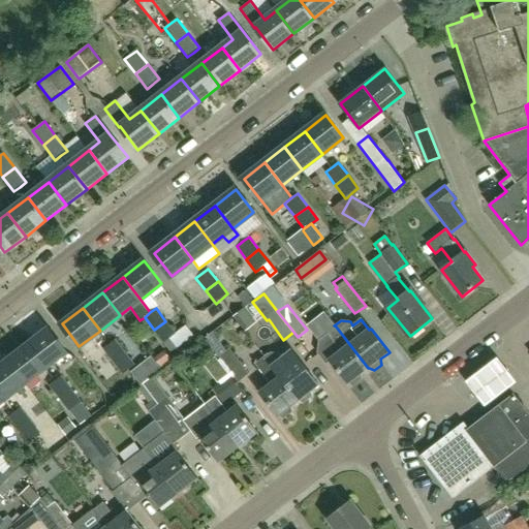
[(175,334),(165,321),(154,330),(163,342),(175,334)]
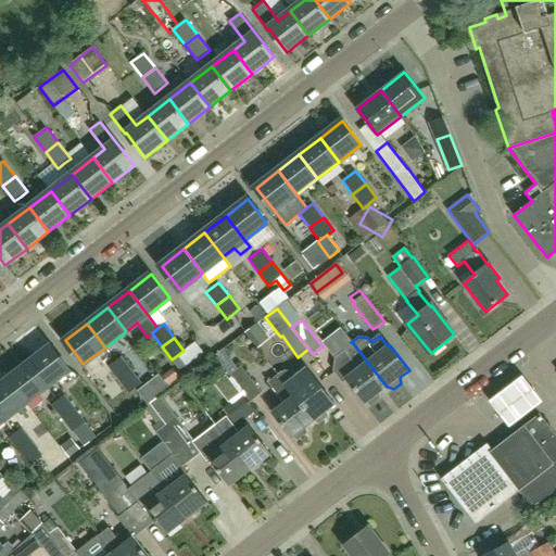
[(367,402),(373,405),(380,399),(379,393),(387,387),(353,343),(337,356),(335,369),(343,381),(348,378),(366,403),(367,402)]
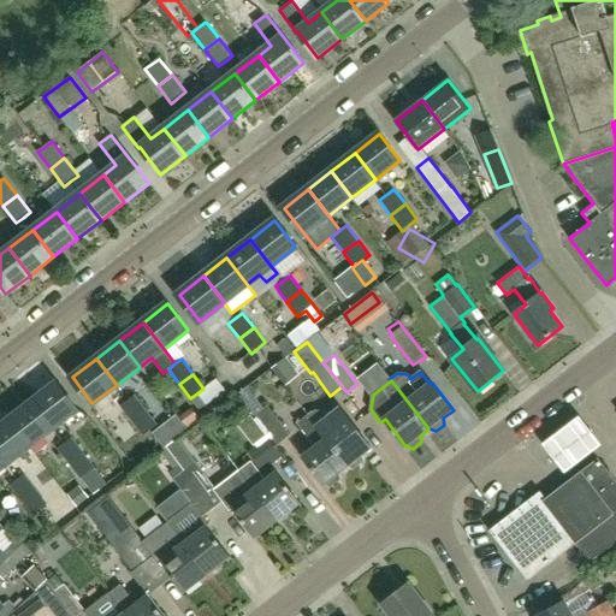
[(33,402),(53,428),(78,409),(57,383),(33,402)]
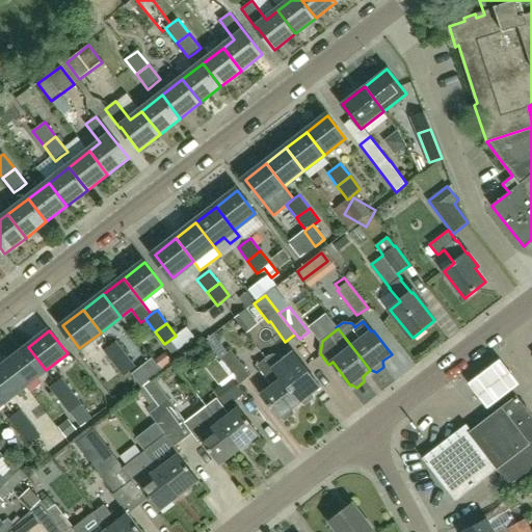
[(110,346),(104,351),(113,364),(127,354),(116,341),(110,346)]
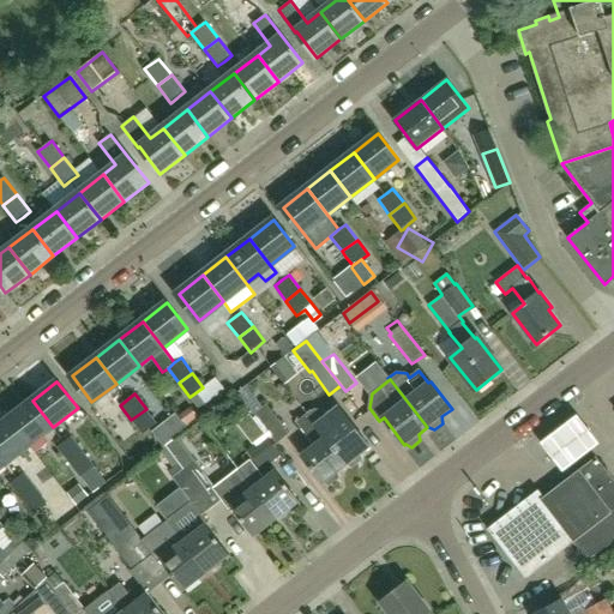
[(53,427),(32,401),(10,419),(30,445),(53,427)]
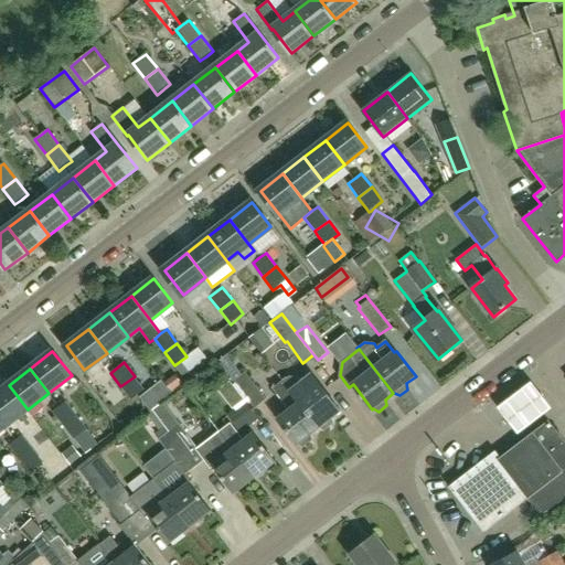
[(245,372),(234,381),(256,408),(266,400),(245,372)]
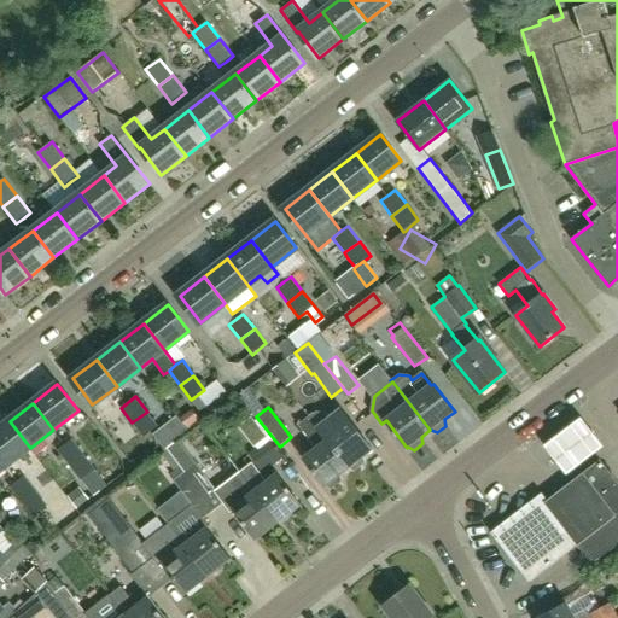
[(147,412),(132,423),(144,438),(152,432),(158,426),(147,412)]
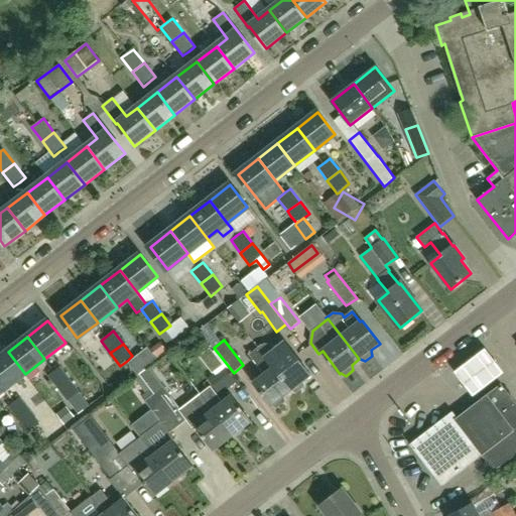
[(268,348),(259,349),(292,391),(297,394),(304,388),(303,383),(312,376),(294,353),(293,353),(285,344),(277,350),(268,348)]
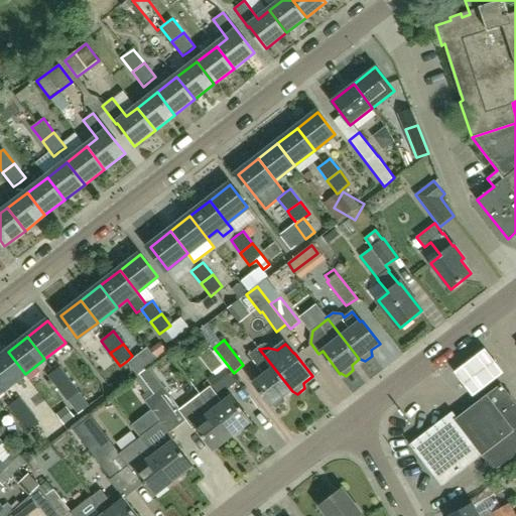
[(485,346),(456,368),(473,390),(502,368),(485,346)]
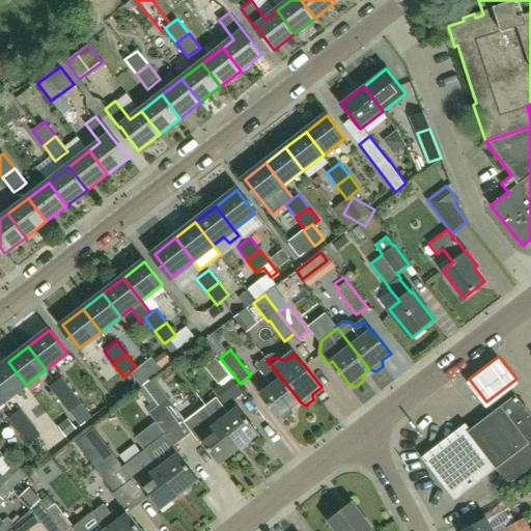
[(294,415),(292,410),(301,402),(267,359),(257,366),(273,386),(261,394),(280,419),(281,418),(285,420),(294,415)]
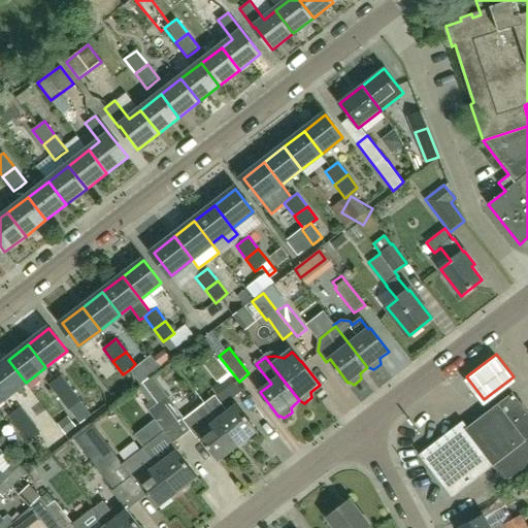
[(0,365),(0,391),(5,398),(26,383),(8,360),(0,365)]
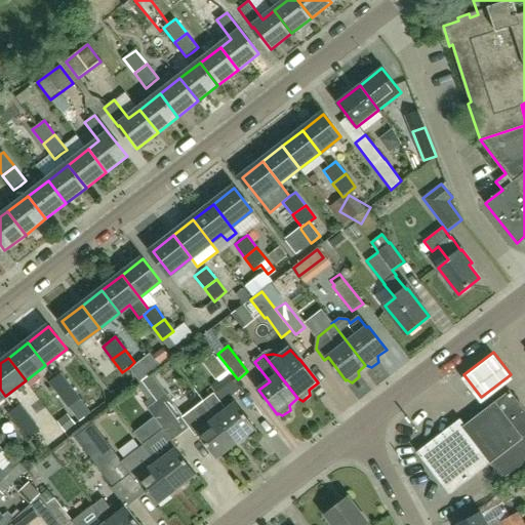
[(55,377),(49,382),(58,396),(71,387),(61,372),(55,377)]
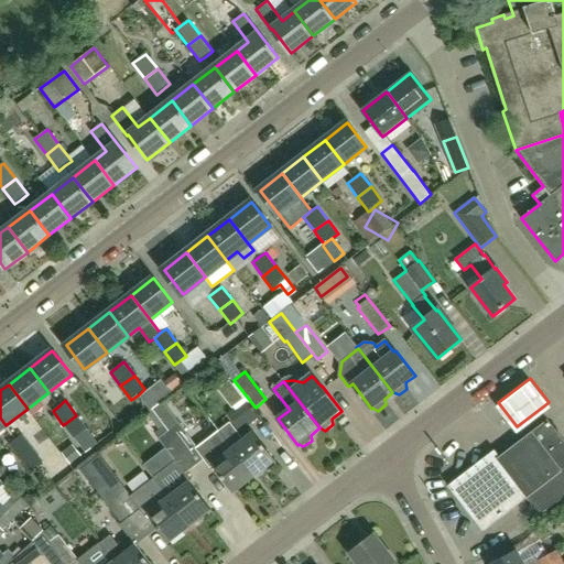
[(240,432),(248,426),(259,418),(245,401),(227,414),(240,432)]
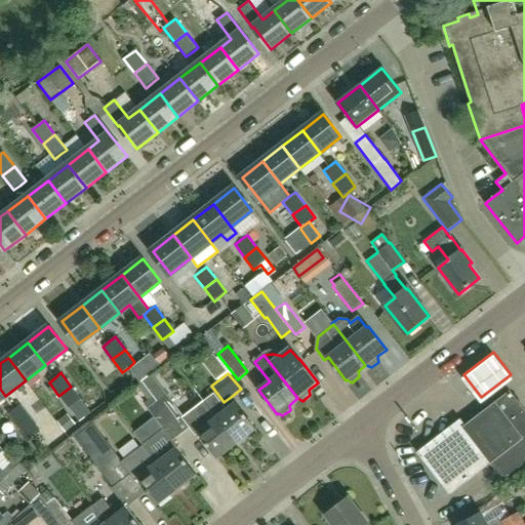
[(71,387),(58,396),(68,408),(69,407),(75,403),(86,417),(91,413),(91,412),(80,399),(71,387)]
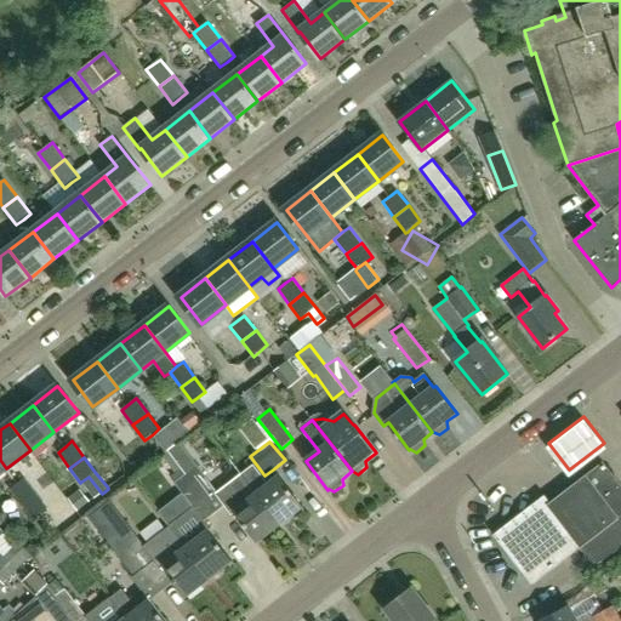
[(620,485),(604,465),(603,465),(586,478),(551,505),(546,499),(496,536),(534,585),(581,548),(596,565),(620,545),(620,485)]
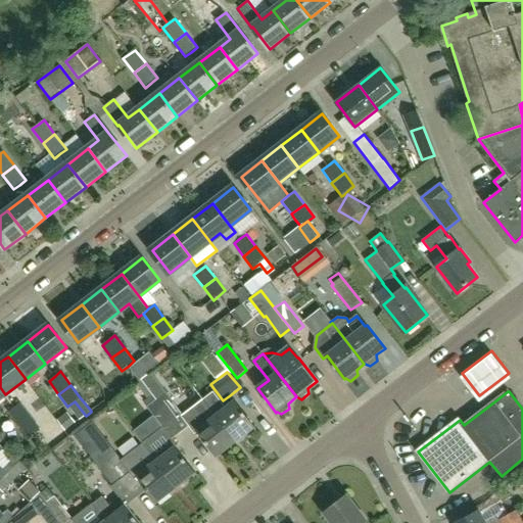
[(147,407),(159,423),(178,409),(165,392),(147,407)]
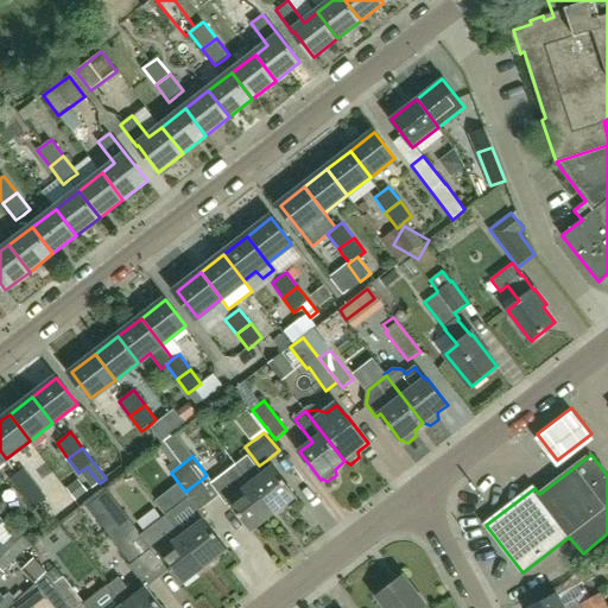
[(274,466),(263,475),(248,456),(236,464),(252,483),(265,502),(263,505),(267,511),(272,507),(277,513),(298,496),(274,466)]
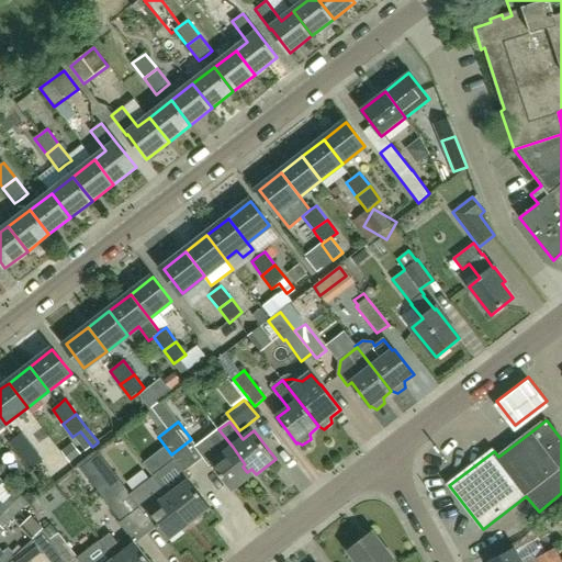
[(233,447),(218,429),(218,430),(217,429),(195,446),(204,458),(203,459),(209,467),(212,464),(233,492),(256,474),(251,469),(247,472),(243,467),(245,464),(233,447)]
